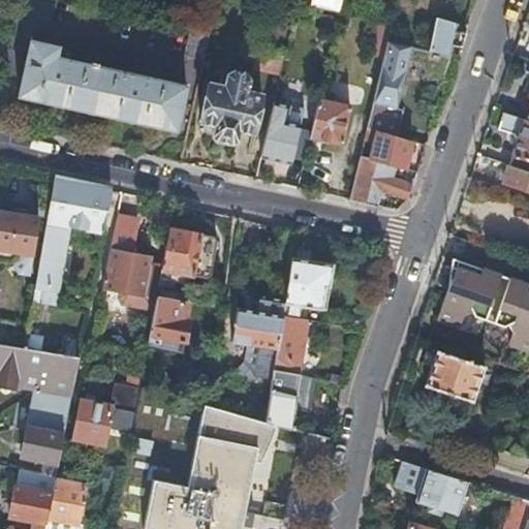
[(436,17),(429,50),(448,55),(452,42),(460,45),(464,32),(455,30),(457,23),(436,17)]
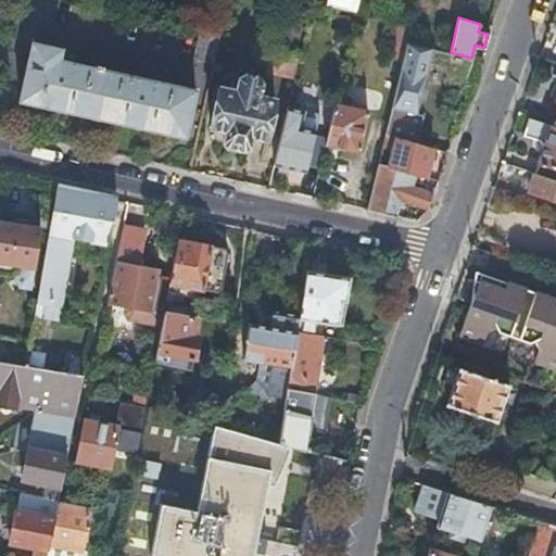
[(301,27),(289,24),(283,47),(297,50),(301,27)]
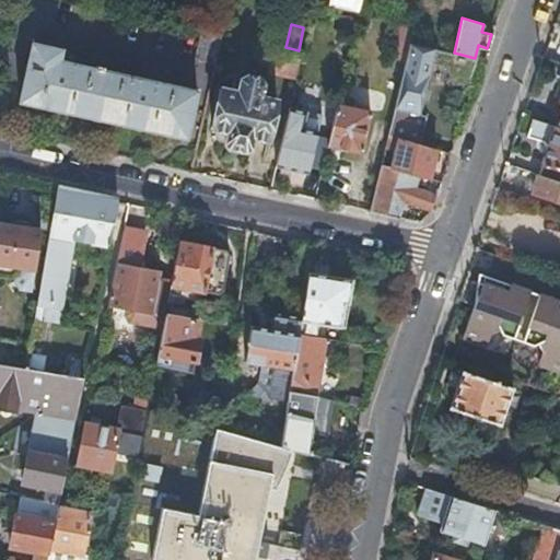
[(217,61),(223,32),(200,27),(195,56),(217,61)]
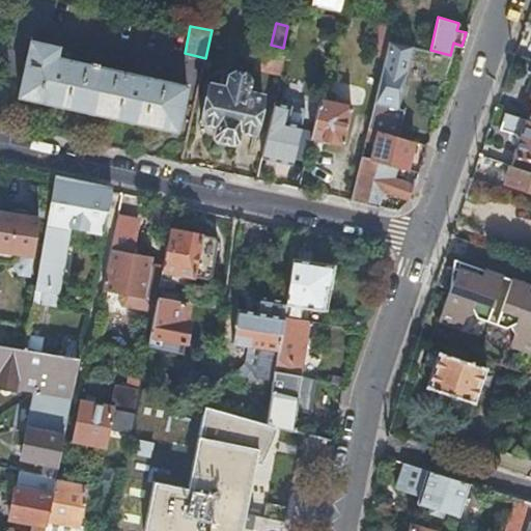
[(385,56),(389,39),(376,36),(372,53),(385,56)]
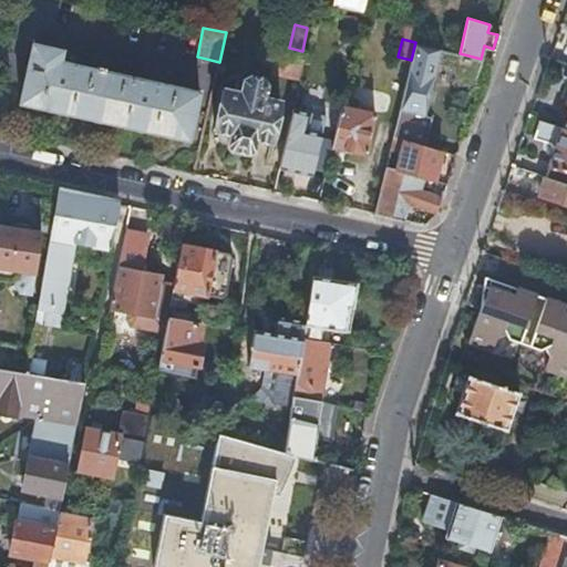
[(62,48),(32,41),(19,101),(189,138),(200,90),(105,70),(106,65),(98,63),(96,68),(60,59),(62,48)]
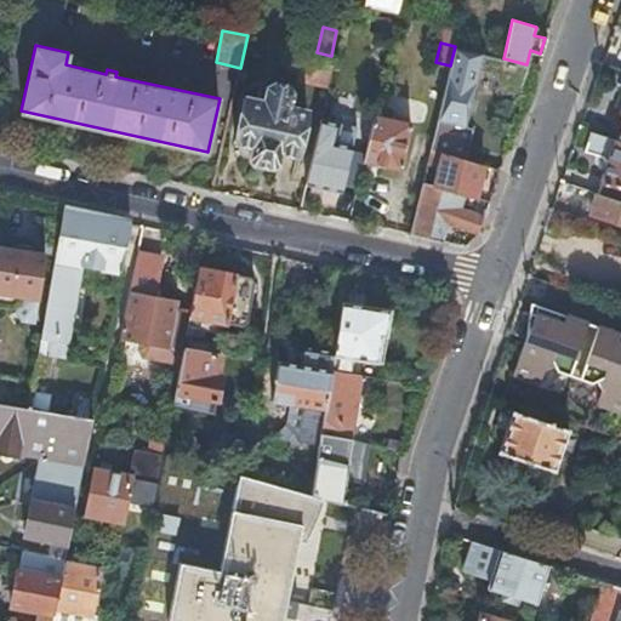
[(483,53),(455,46),(450,66),(432,148),(442,152),(468,160),(476,129),(466,126),(483,53)]
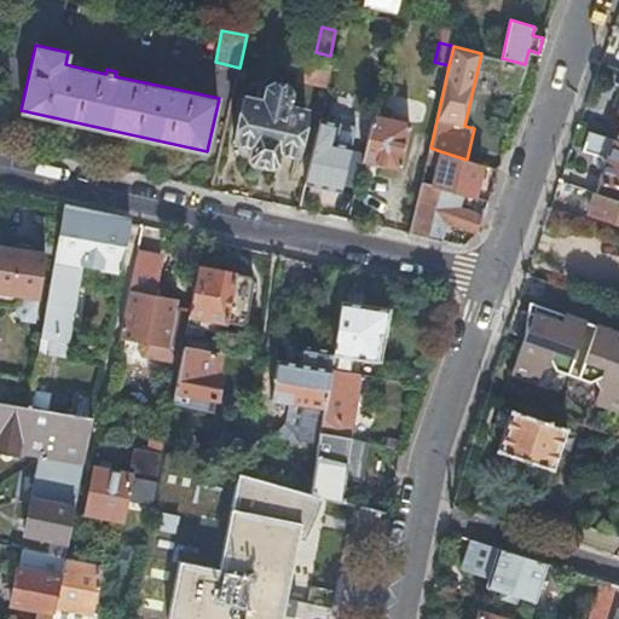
[(316,52),(314,52),(307,51),(300,80),(328,86),(334,57),(330,56),(316,52)]
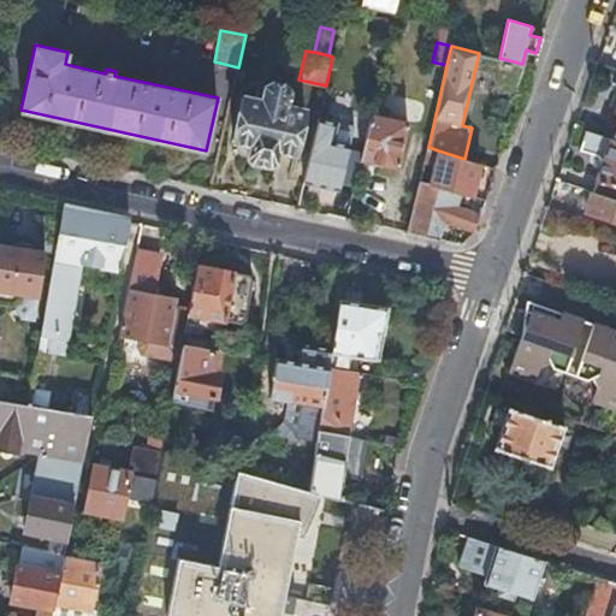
[(243,96),(234,140),(250,143),(247,155),(252,164),(270,167),(277,163),(279,150),(295,154),(303,110),(289,106),(292,93),(288,86),(271,82),(262,87),(259,100),(243,96)]
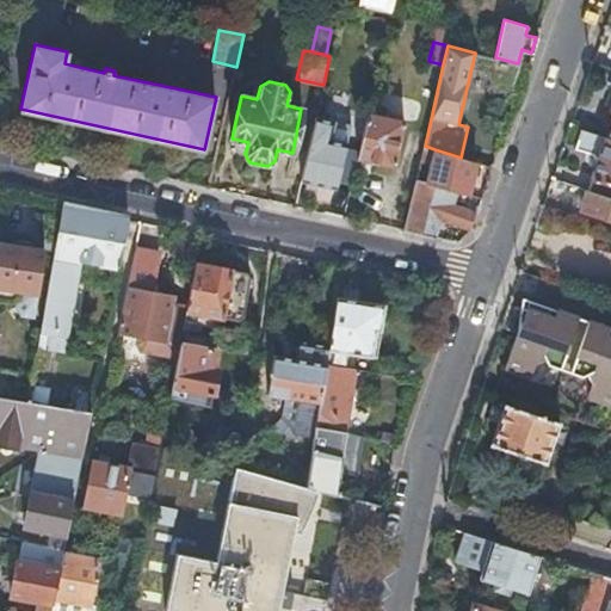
[(610,81),(610,102),(599,135),(610,139),(610,81),(610,82),(610,81)]
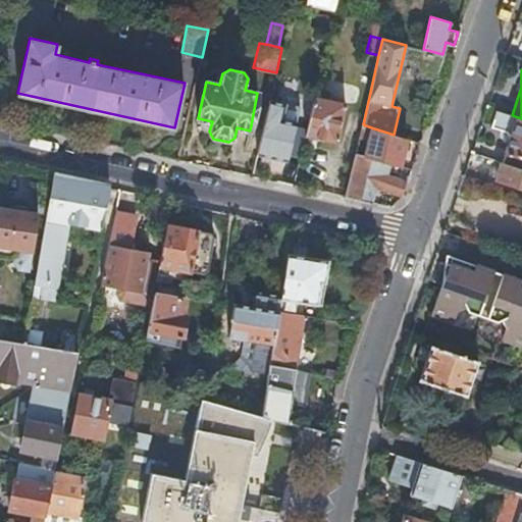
[(346,102),(315,95),(308,126),(306,135),(336,142),(346,102)]
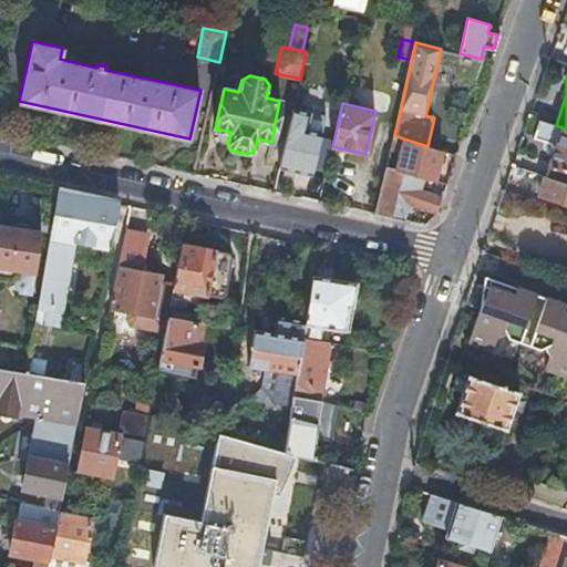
[(566,129),(556,125),(539,120),(534,137),(557,145),(552,162),(529,154),(524,167),(547,175),(550,165),(566,169),(566,129)]
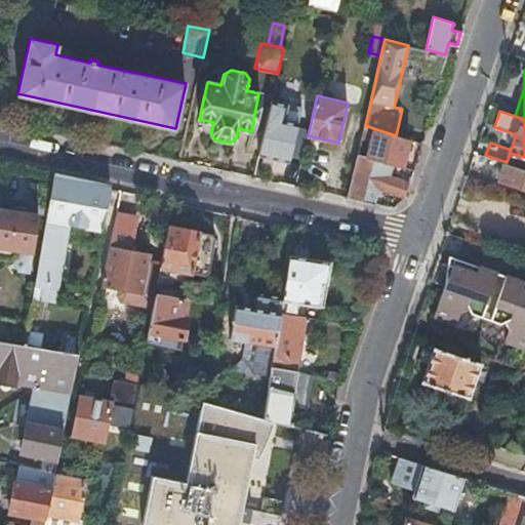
[(297,122),(268,116),(259,154),(289,161),(290,155),(296,124),(297,122)]
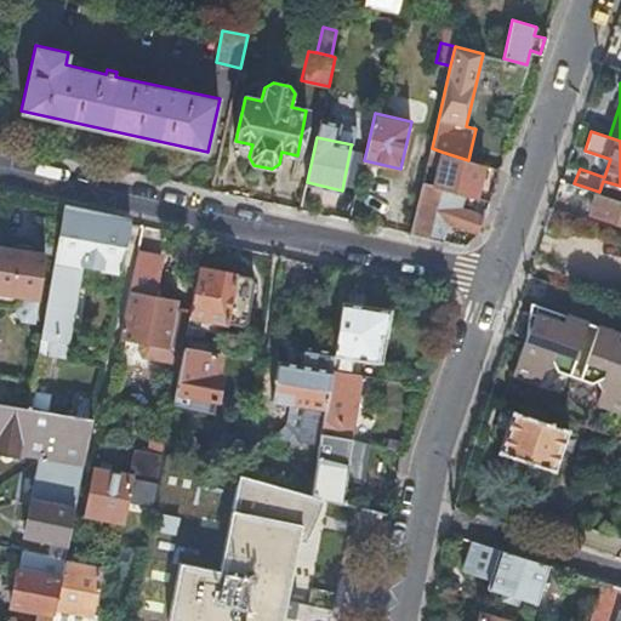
[(364,160),(366,151),(351,147),(343,183),(358,187),(364,160)]
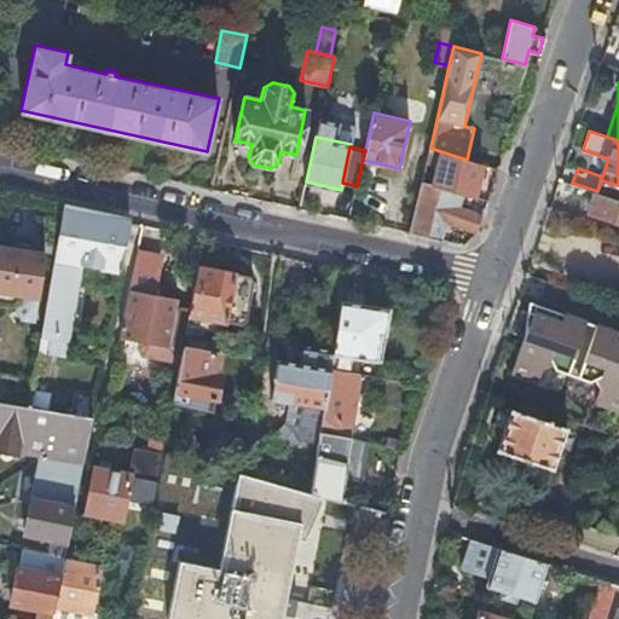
[(440,151),(433,183),(464,192),(474,196),(482,165),(467,160),(440,151)]
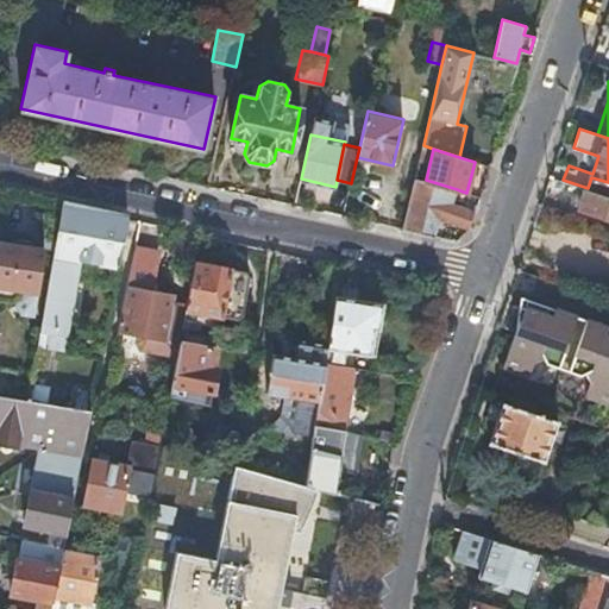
[(415,177),(403,228),(433,236),(437,218),(468,228),(469,227),(475,211),(451,202),(457,189),(426,180),(415,177)]
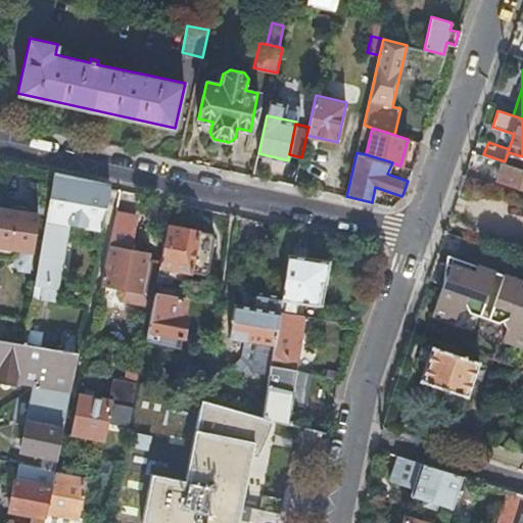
[(522,156),(508,152),(505,161),(522,168),(522,156)]
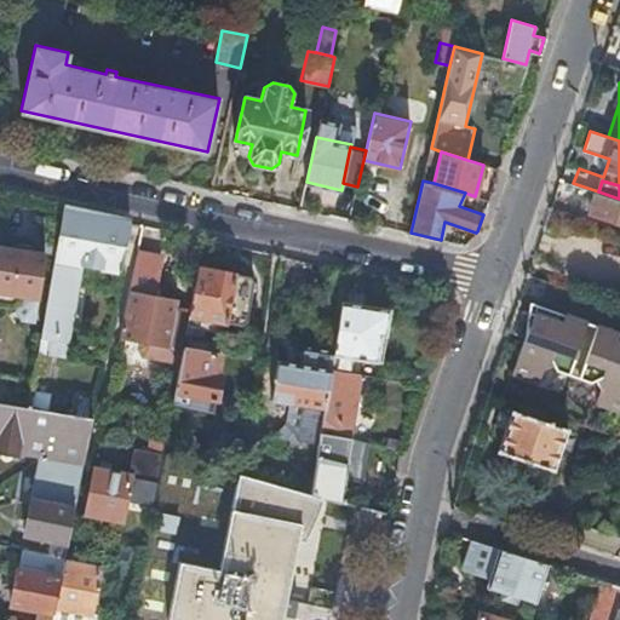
[(619,199),(598,191),(591,211),(619,220),(619,199)]
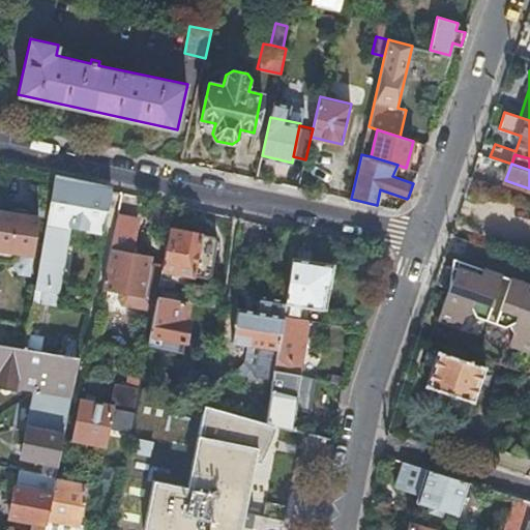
[(89,228),(104,230),(112,188),(54,175),(32,300),(39,301),(46,302),(55,304),(69,224),(89,228)]
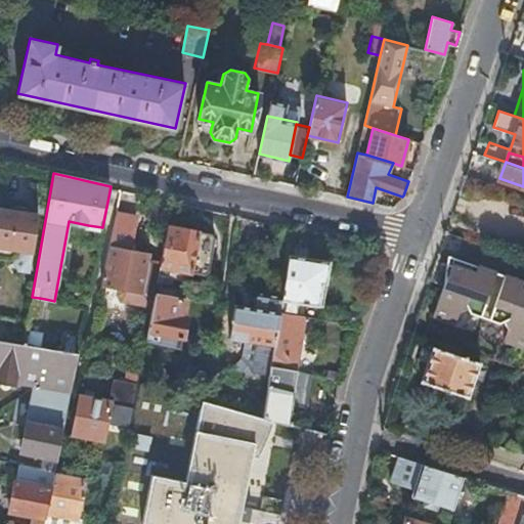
[(19,247),(33,249),(39,214),(0,208),(0,255),(10,257),(16,253),(18,253),(19,247)]
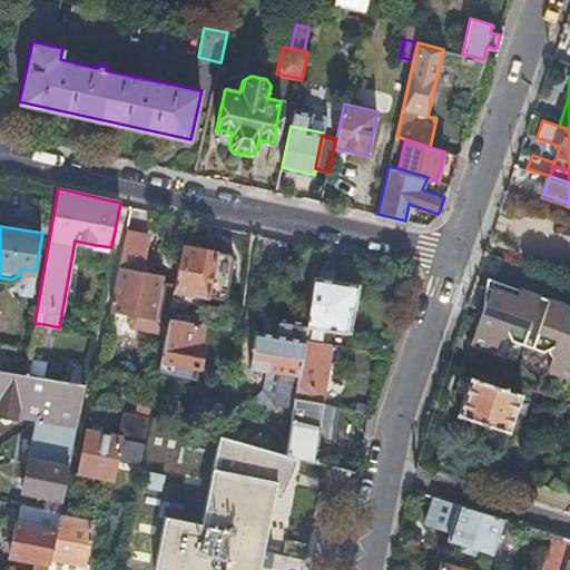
[(182,246),(182,248),(175,283),(170,305),(186,307),(187,301),(203,304),(204,294),(220,297),(226,294),(233,258),(228,254),(195,247),(194,248),(182,246)]
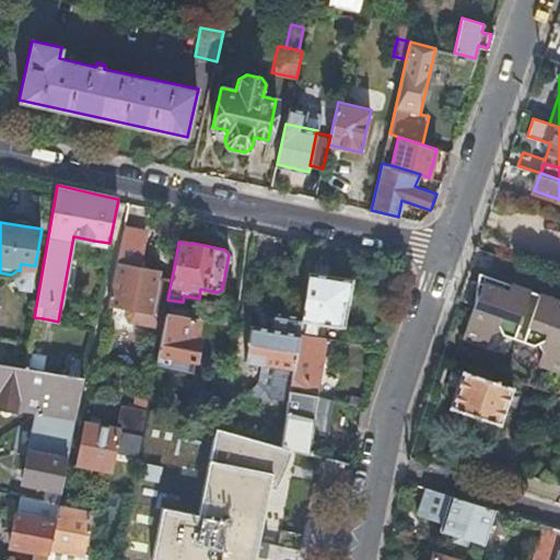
[(143,316),(164,319),(165,314),(167,300),(172,278),(159,276),(160,269),(117,261),(108,304),(126,307),(125,313),(129,318),(138,321),(143,316)]
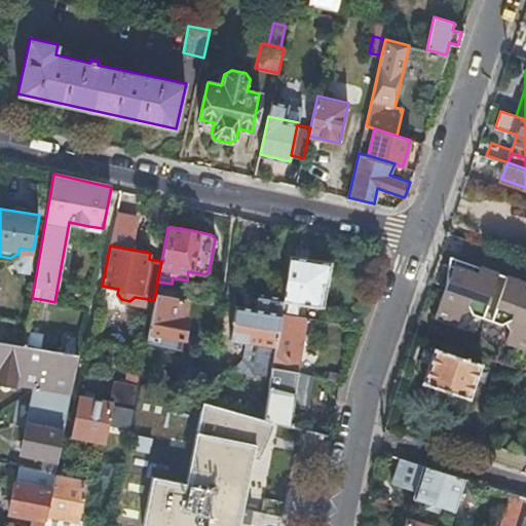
[(279,311),(296,314),(298,301),(323,305),(330,261),(290,254),(283,294),(279,311)]
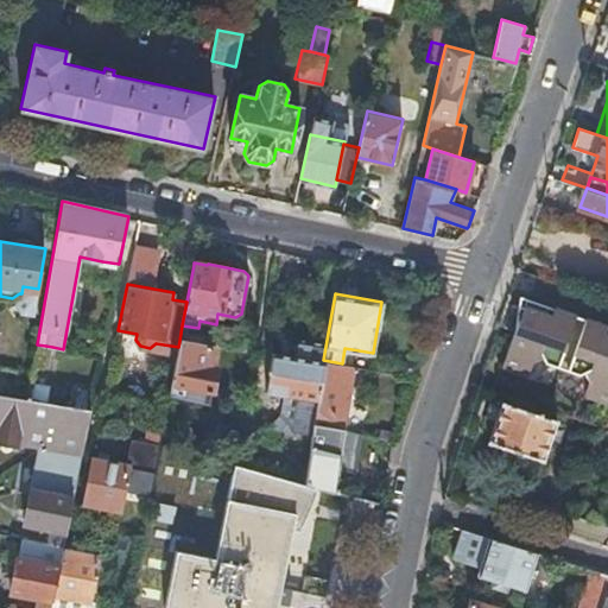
[(548,305),(525,297),(502,366),(527,374),(531,363),(543,358),(544,362),(578,374),(584,372),(589,382),(584,394),(607,401),(607,335),(545,314),(548,305)]
